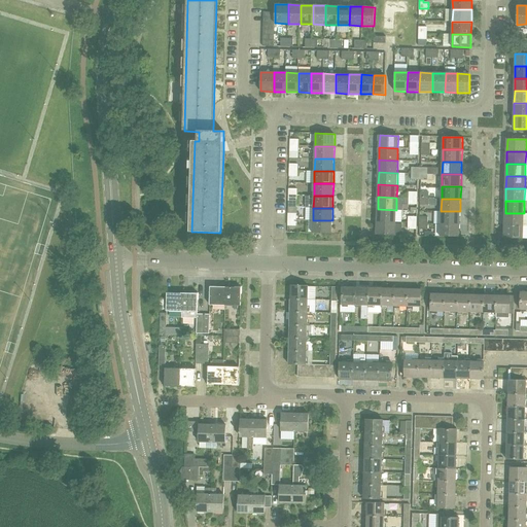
[(378,209),(377,221),(396,222),(396,210),(378,209)]
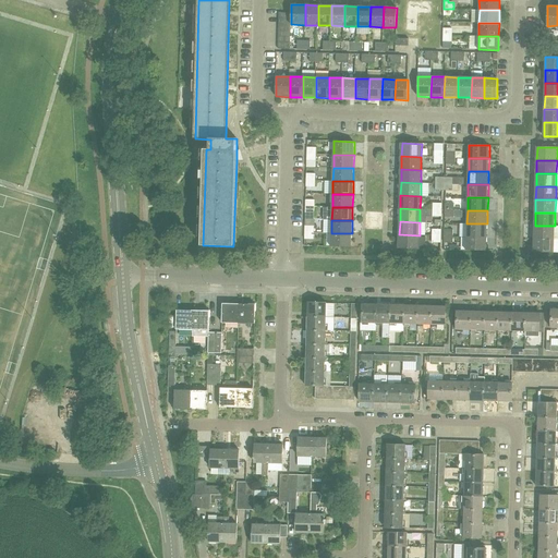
[(487,237),(487,223),(466,223),(466,237),(487,237)]
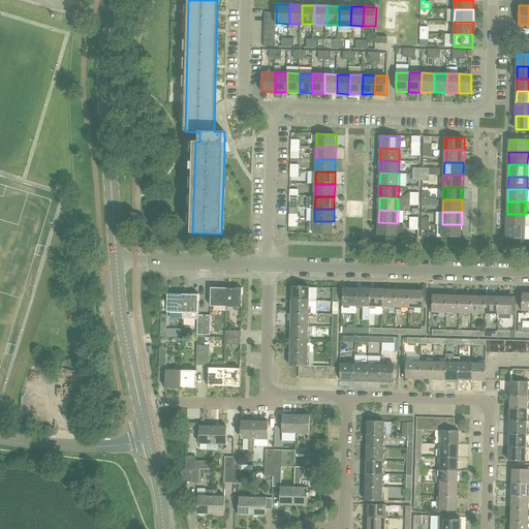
[(507,214),(506,226),(526,226),(526,214),(507,214)]
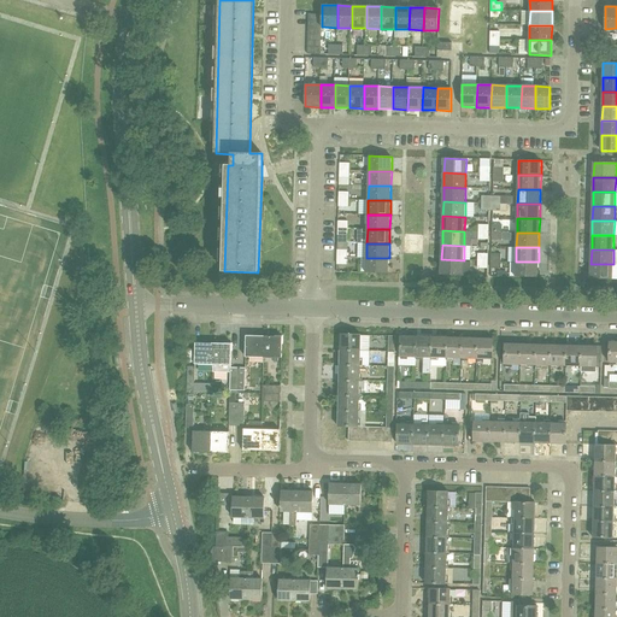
[(389,258),(366,258),(366,272),(388,274),(389,258)]
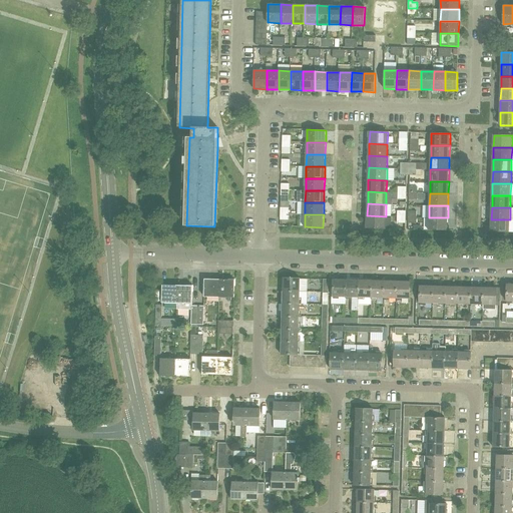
[(386,216),(367,215),(367,228),(385,228),(386,216)]
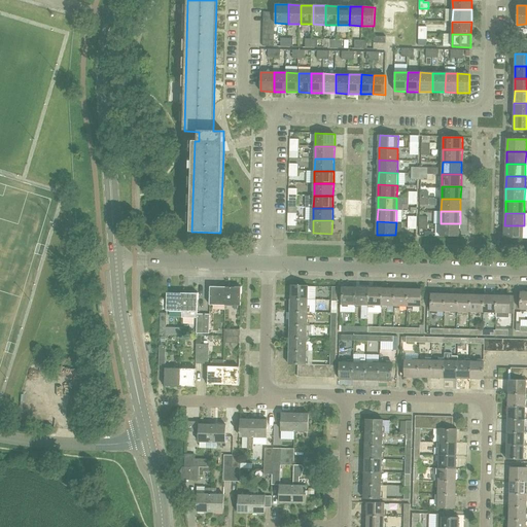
[(460,223),(441,223),(441,237),(460,237),(460,223)]
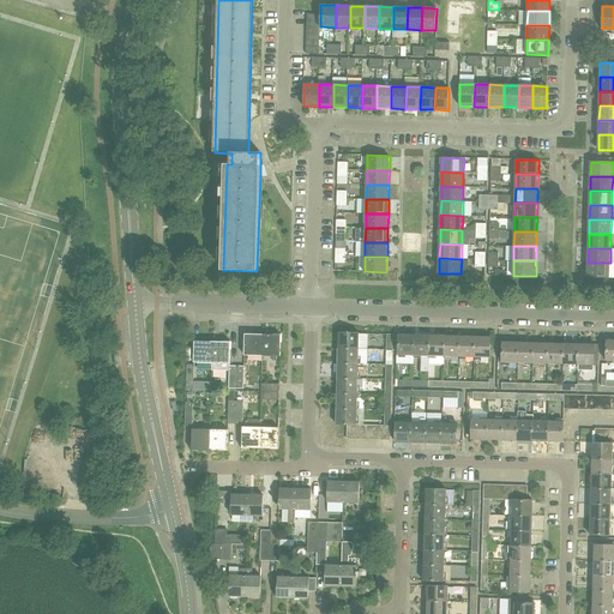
[(609,277),(611,263),(588,263),(588,277),(609,277)]
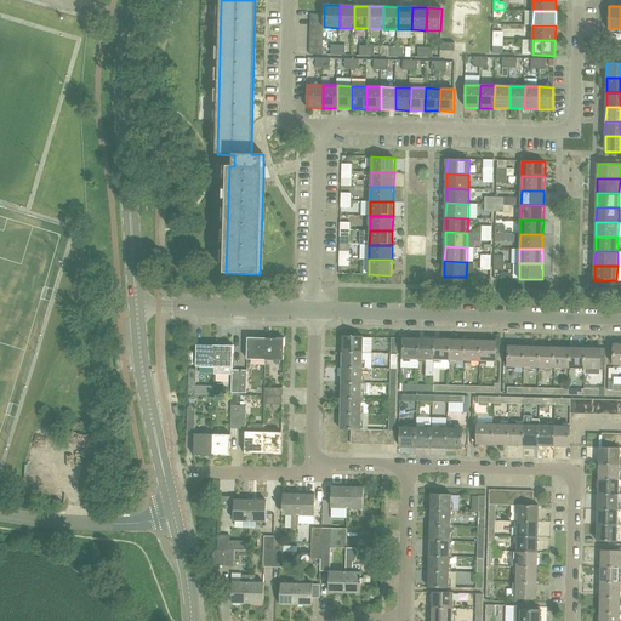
[(342,336),(342,352),(363,353),(363,337),(342,336)]
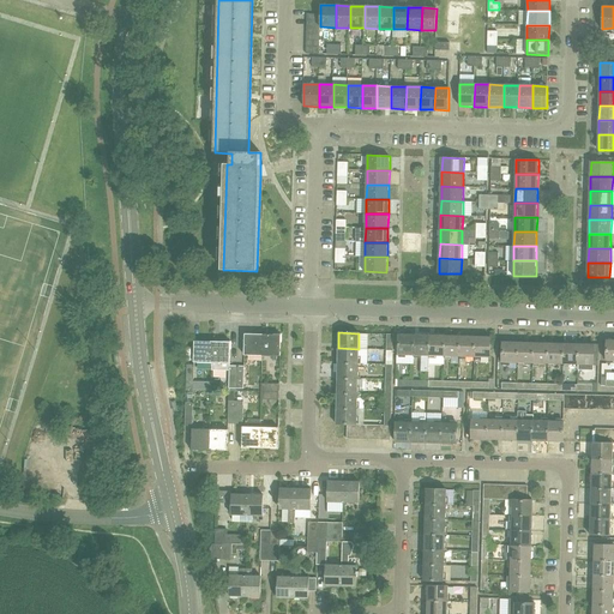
[(398,356),(414,356),(415,335),(399,333),(398,356)]
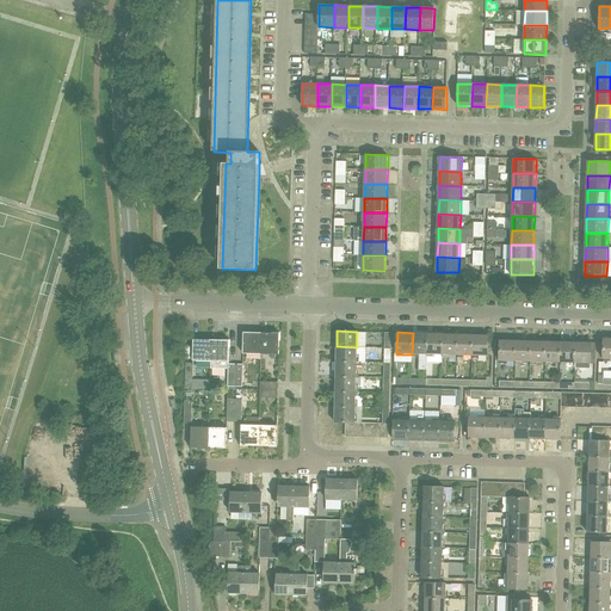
[(244,353),(261,355),(261,333),(244,333),(244,353)]
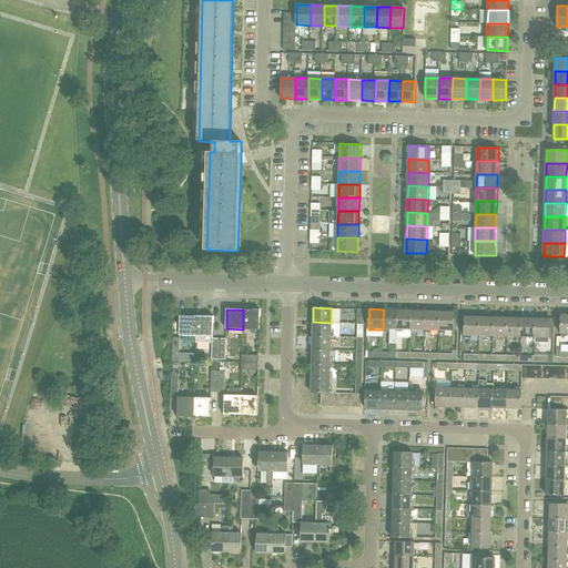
[(243,330),(260,330),(260,311),(243,310),(243,330)]
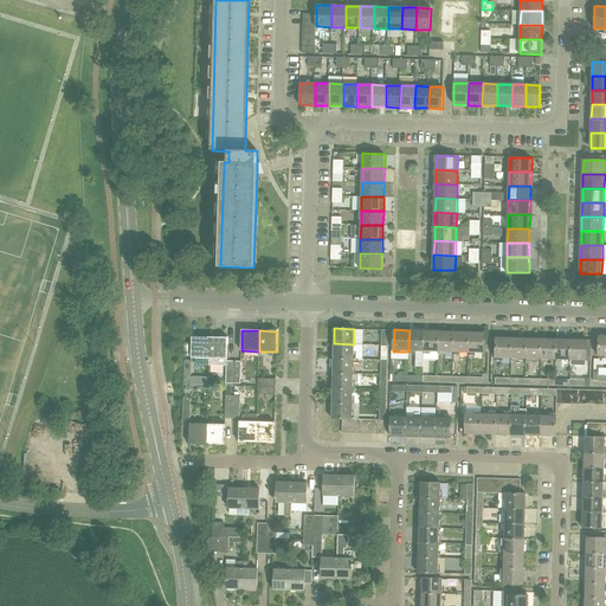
[(424,368),(424,352),(424,330),(410,330),(408,352),(416,352),(416,368),(424,368)]
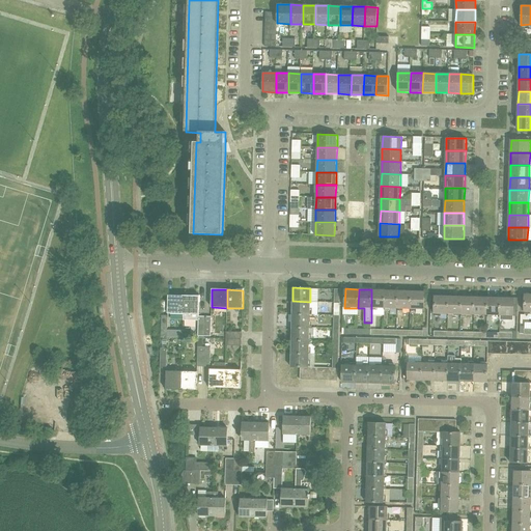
[(371,308),(385,309),(385,289),(371,289),(371,308)]
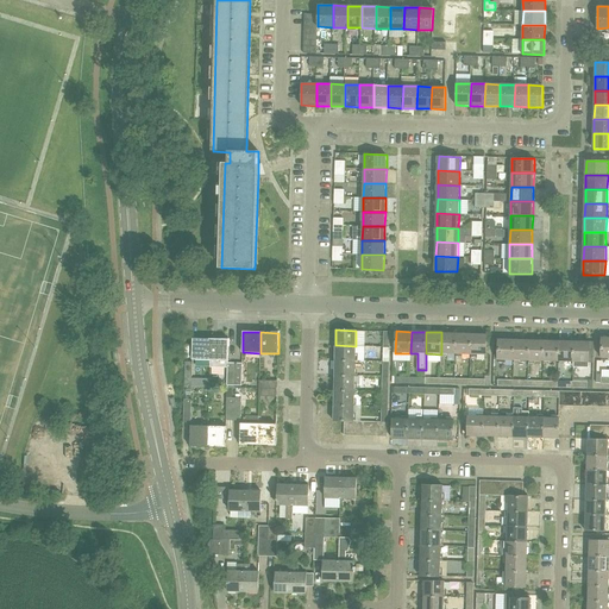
[(441,332),(441,355),(456,355),(457,333),(441,332)]
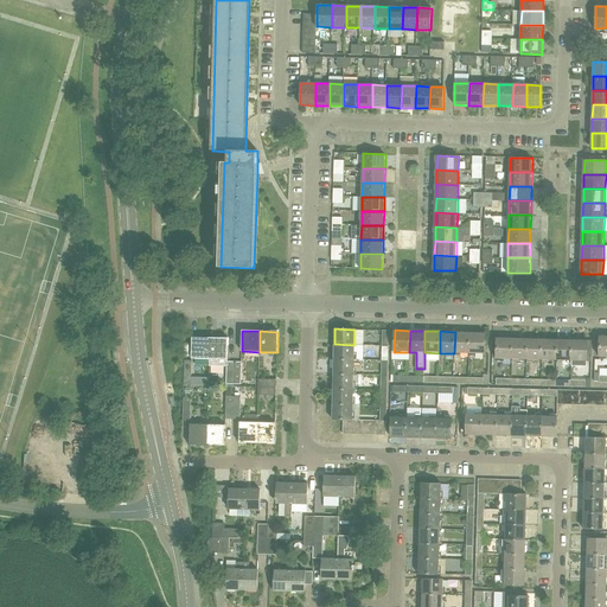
[(454,353),(470,353),(470,332),(455,332),(454,353)]
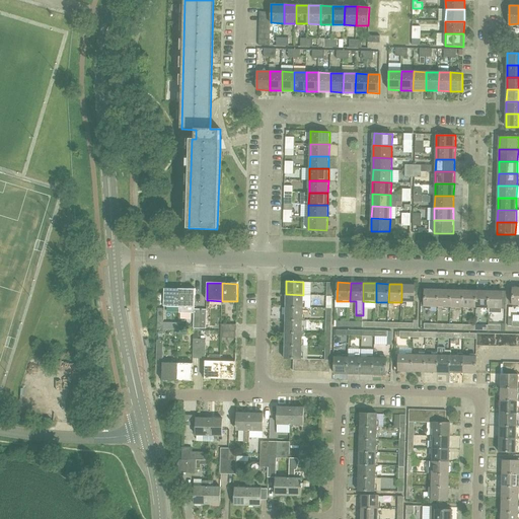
[(415,284),(401,284),(401,302),(415,302),(415,284)]
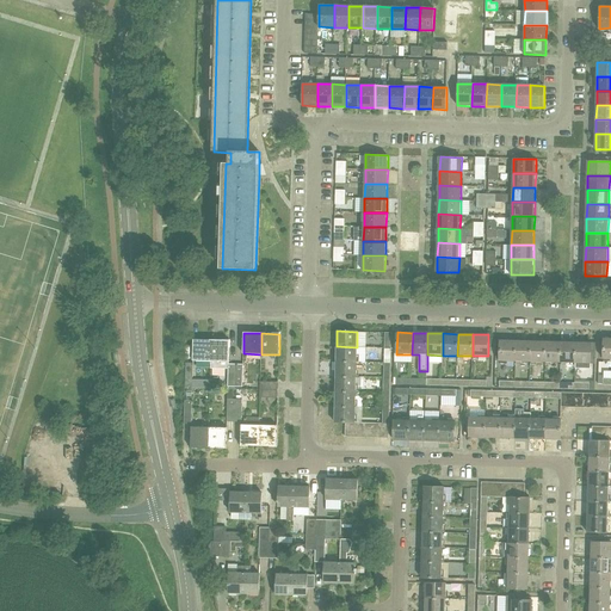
[(193,362),(211,362),(211,340),(193,340),(193,362)]
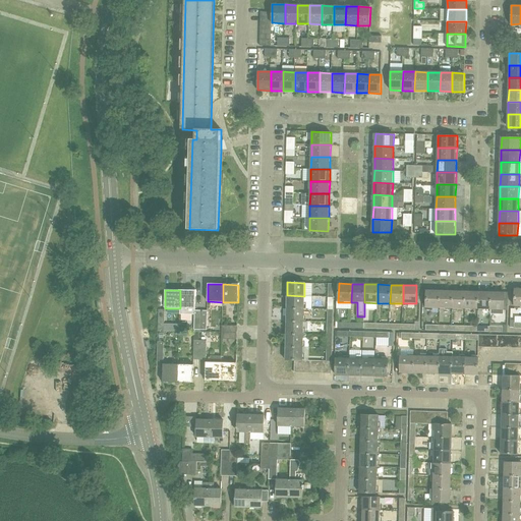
[(195,291),(180,290),(180,308),(194,308),(195,291)]
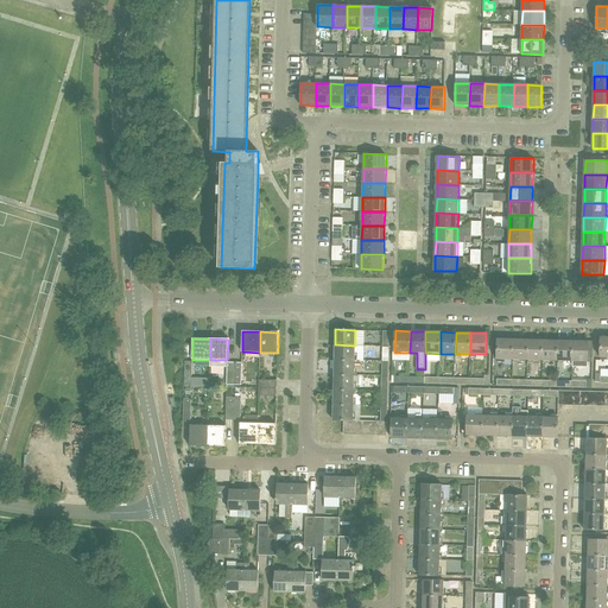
[(498,360),(512,360),(513,340),(498,339),(498,360)]
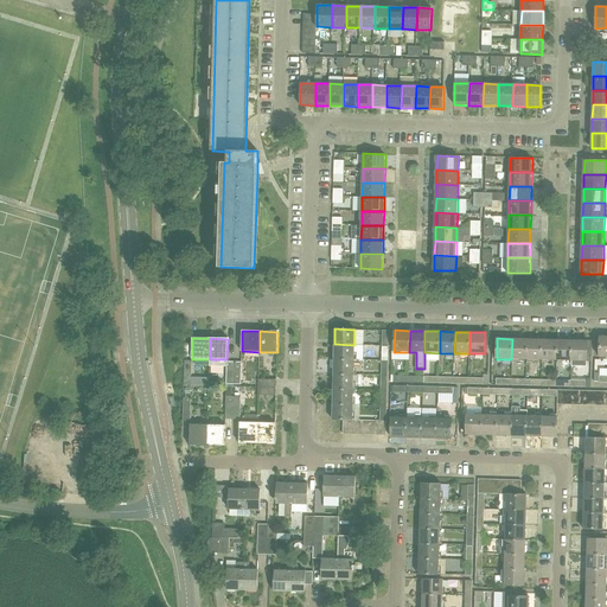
[(511,359),(526,360),(528,339),(512,339),(511,359)]
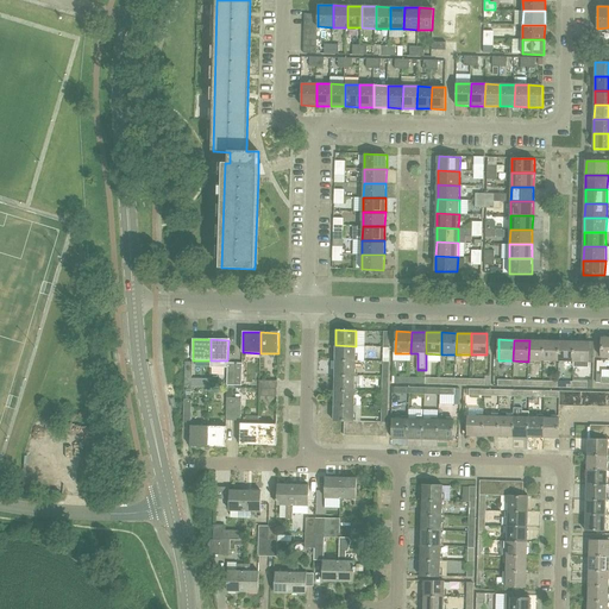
[(544,362),(544,341),(529,340),(528,362),(544,362)]
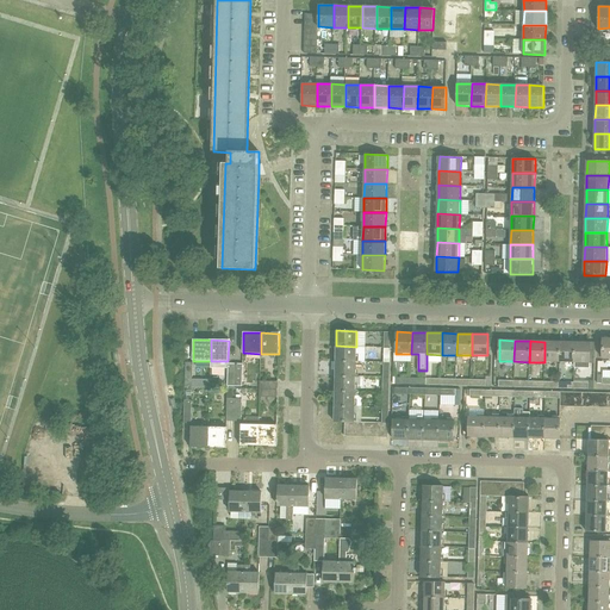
[(545,362),(560,362),(560,342),(545,342),(545,362)]
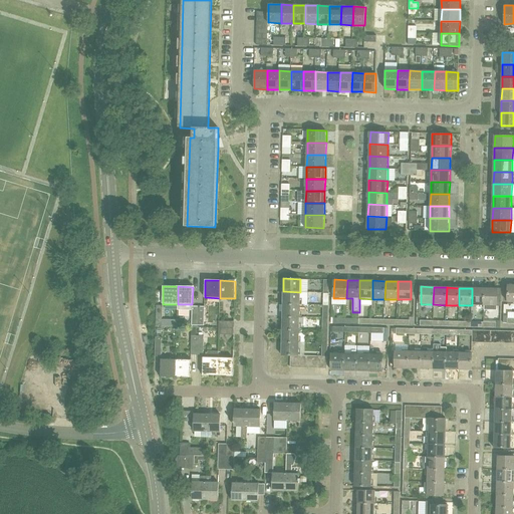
[(472,305),(484,306),(485,288),(472,288),(472,305)]
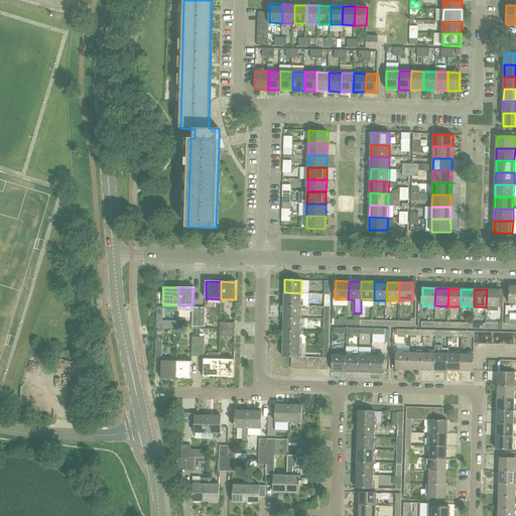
[(499,310),(499,307),(500,290),(487,289),(486,307),(492,307),(492,310),(499,310)]
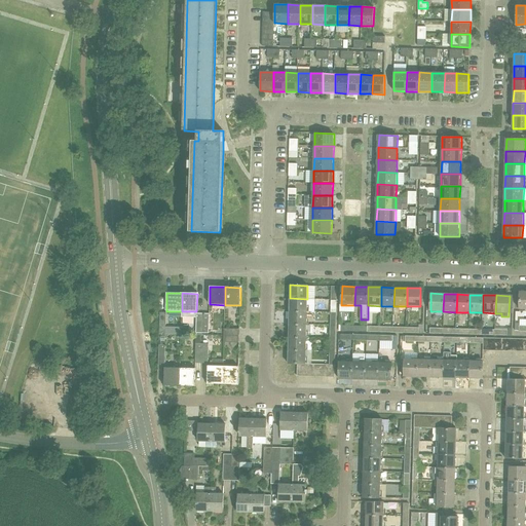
[(290,298),(289,311),(307,311),(307,299),(290,298)]
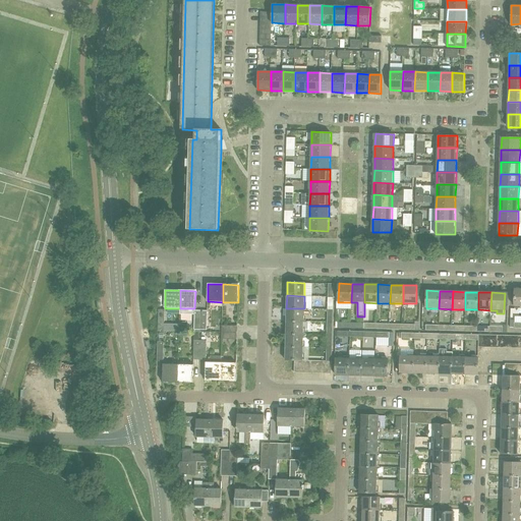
[(286,308),(286,322),(303,322),(304,308),(286,308)]
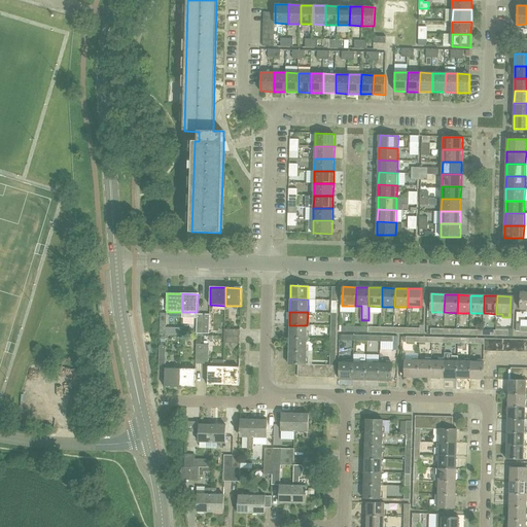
[(289,325),(289,338),(307,339),(307,325),(289,325)]
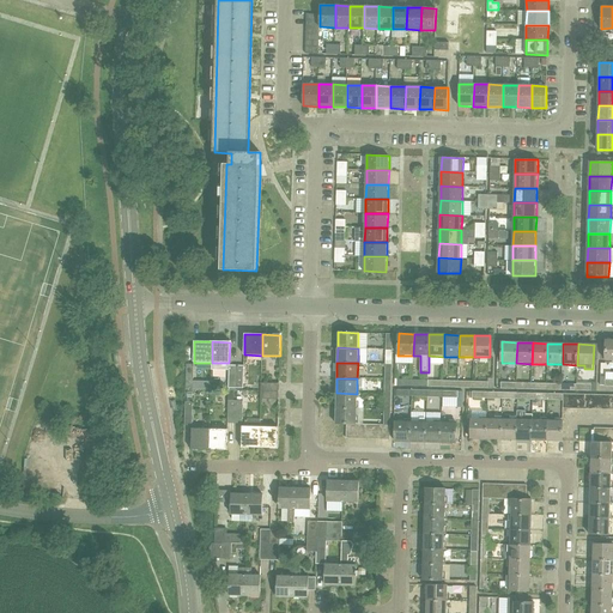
[(337,393),(335,408),(357,408),(357,394),(337,393)]
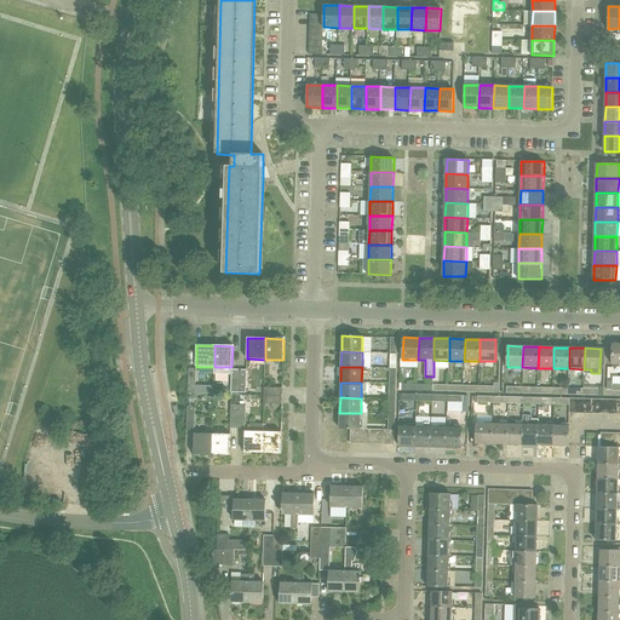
[(339,429),(351,429),(361,429),(361,413),(339,413),(339,429)]
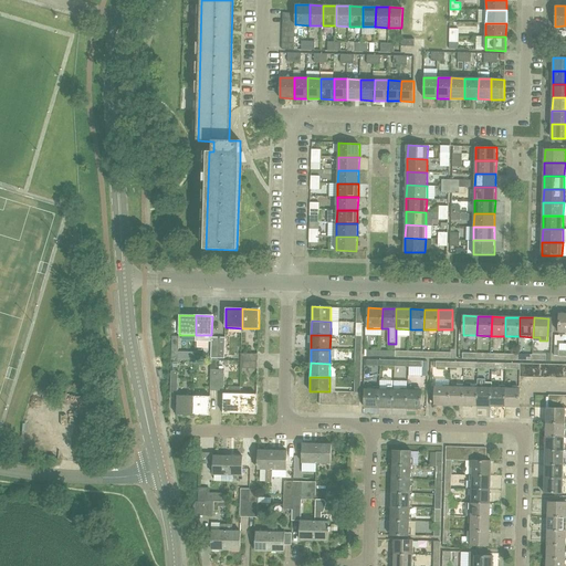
[(485,387),(478,387),(478,407),(491,407),(492,388),(492,383),(485,383),(485,387)]
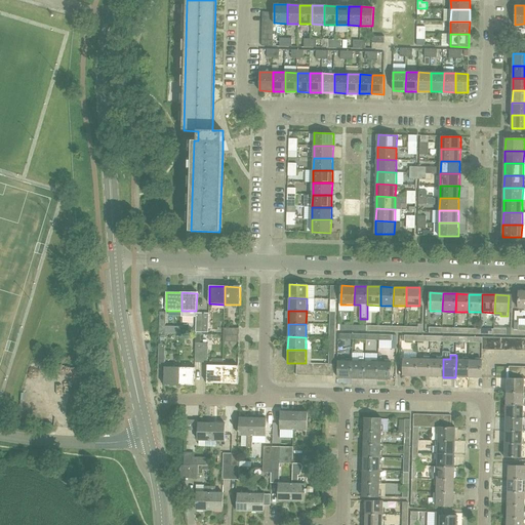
[(212,359),(212,365),(207,365),(207,384),(223,384),(223,365),(223,359),(212,359)]
